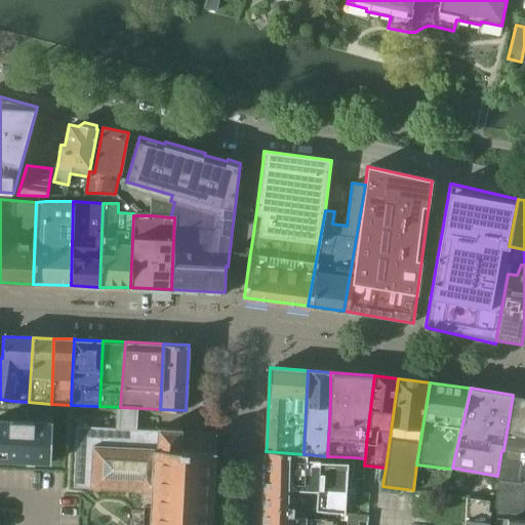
[(497,480),(498,480),(524,483),(524,396),(513,395),(503,450),(501,450),(497,476),(497,480)]
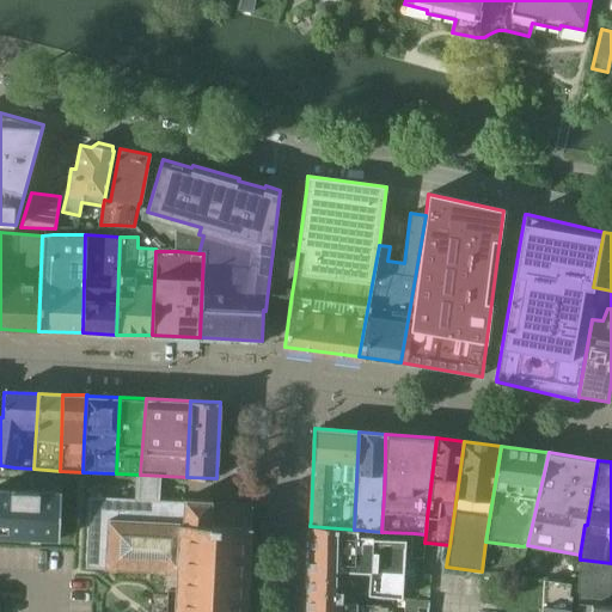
[(0,536),(60,538),(62,490),(0,488),(0,536)]
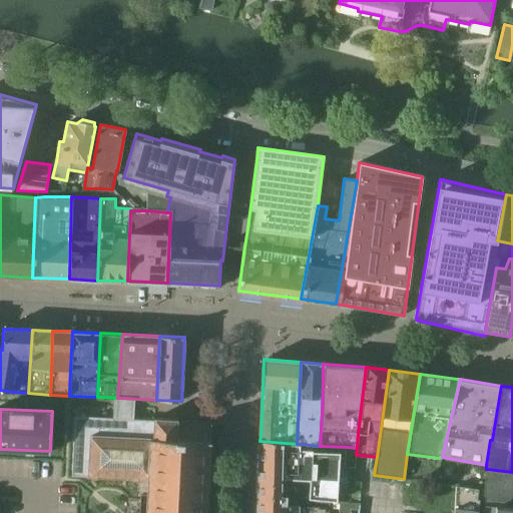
[(153,421),(74,416),(71,476),(147,480),(145,512),(206,512),(211,422),(177,420),(177,419),(153,417),(153,421)]
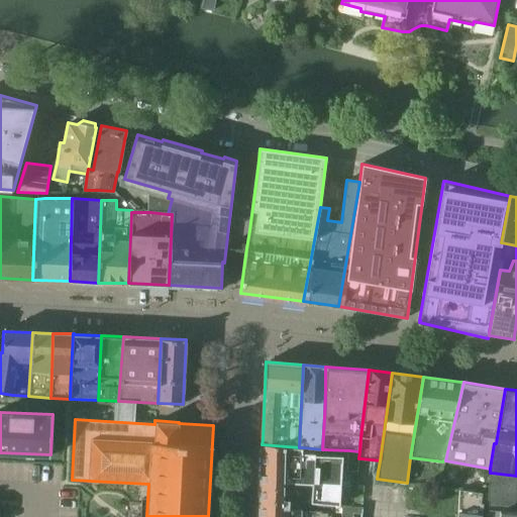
[(343,455),(302,453),(302,447),(299,447),(262,444),(259,516),(288,516),(290,502),(301,502),(339,505),(343,455)]
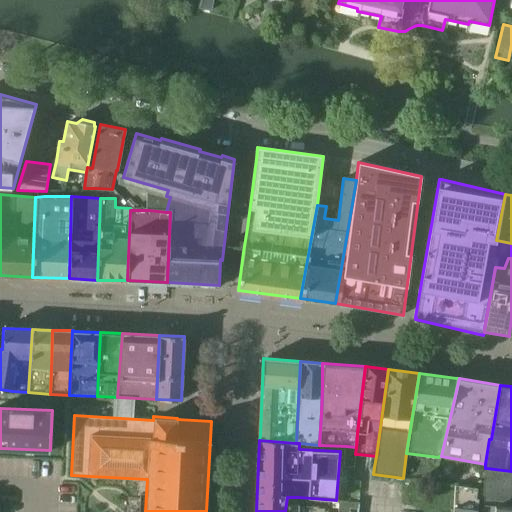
[(342,498),(353,499),(354,465),(343,465),(342,498)]
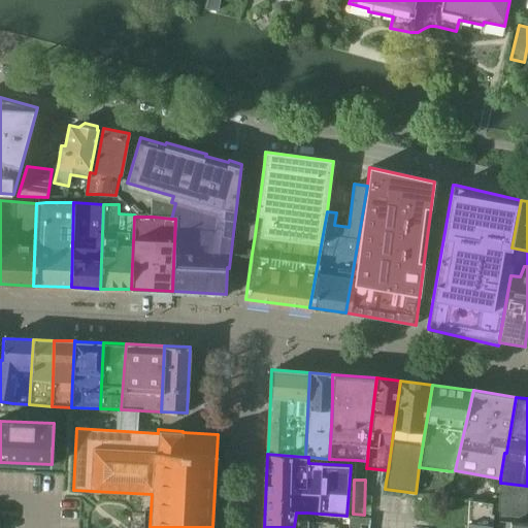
[(527,527),(527,486),(501,483),(497,527),(527,527)]
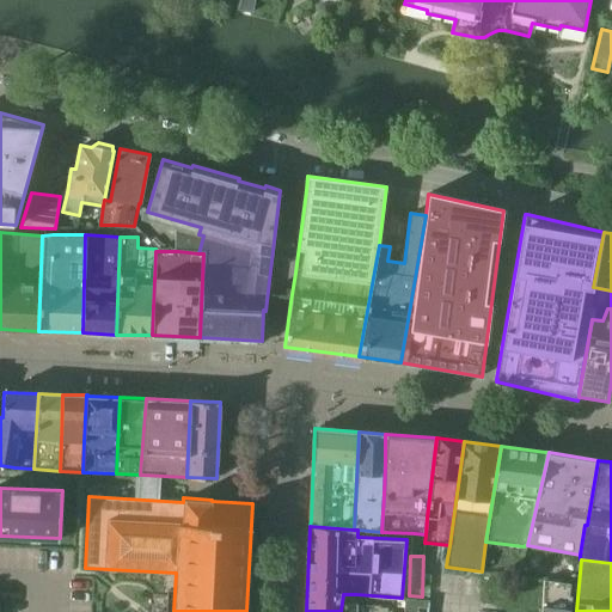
[(544,580),(540,611),(570,611),(570,610),(571,597),(569,595),(571,583),(544,580)]
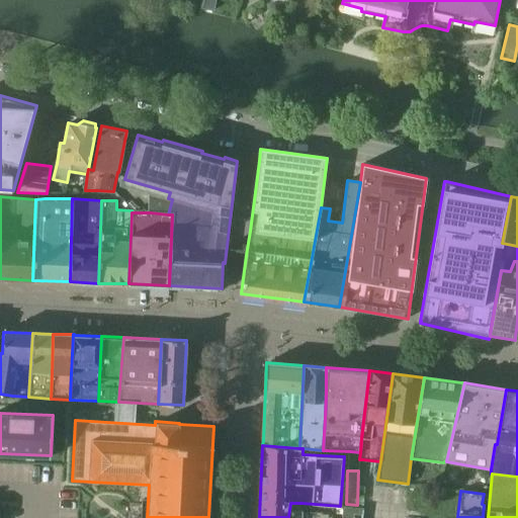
[(301,517),(303,511),(301,503),(290,503),(288,517),(301,517)]
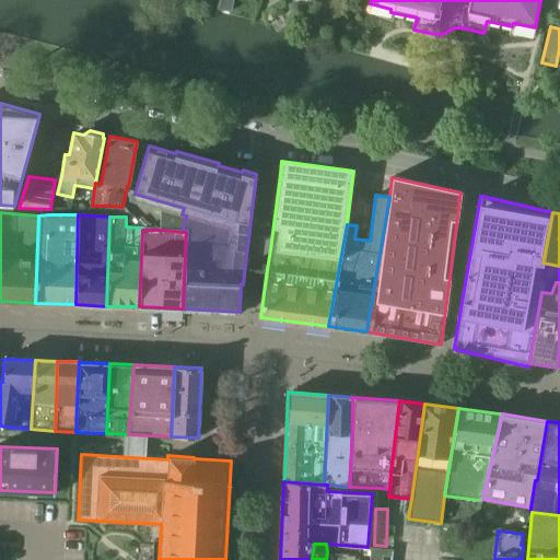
[(382,559),(383,556),(392,557),(394,550),(385,549),(370,548),(370,559),(382,559)]
